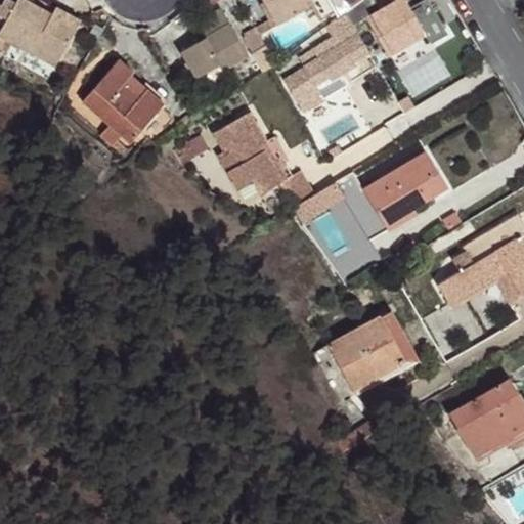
[(55,66),(76,29),(51,14),(25,0),(17,0),(0,31),(0,34),(9,39),(55,66)]
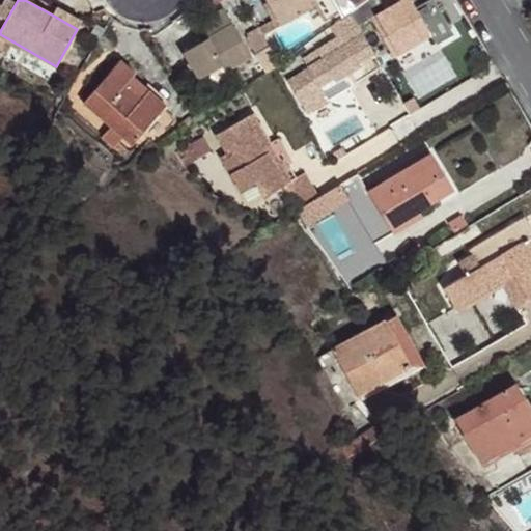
[(267,0),(281,25),(318,4),(315,0),(267,0)]
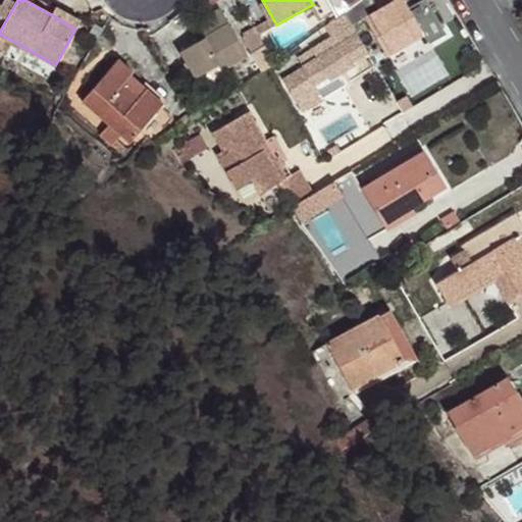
[(424,34),(404,0),(387,0),(389,3),(365,17),(386,56),(424,34)]
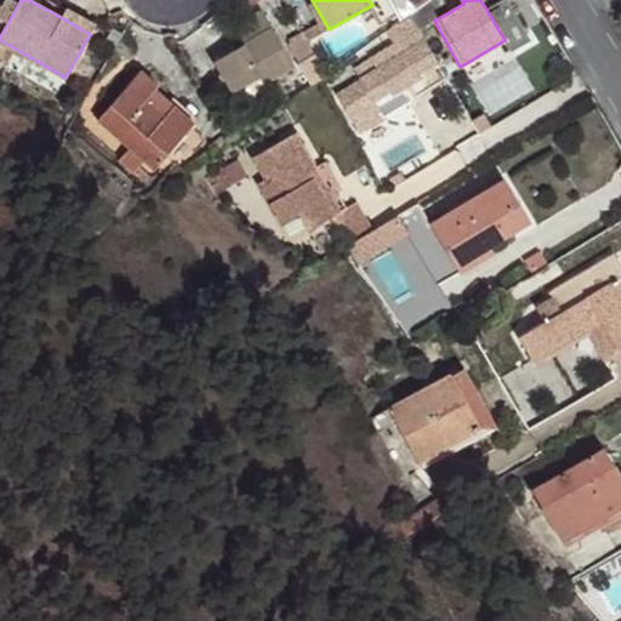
[(96,24),(66,9),(61,17),(90,34),(96,24)]
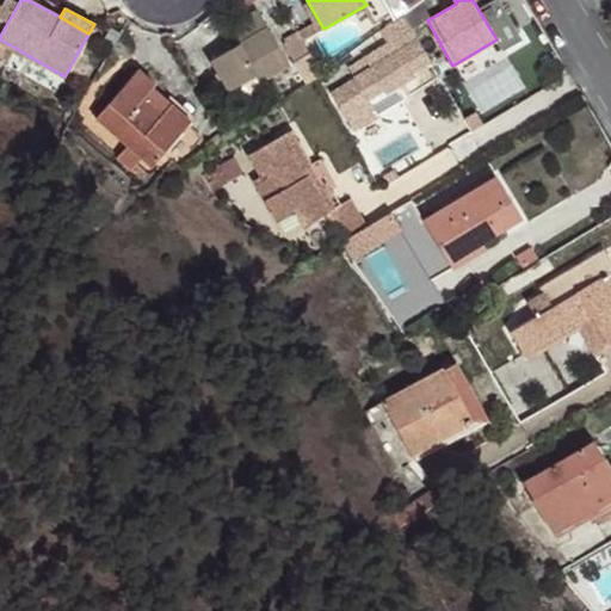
[(290,63),(259,11),(229,28),(239,44),(210,60),(228,92),(246,81),(250,88),(290,63)]
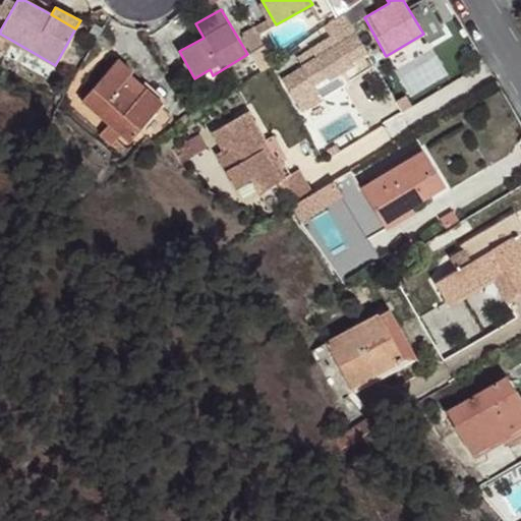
[(329,79),(353,64),(352,62),(366,53),(344,15),(325,26),(330,37),(297,56),(302,66),(281,79),(301,112),(322,99),(313,85),(328,77),(329,79)]
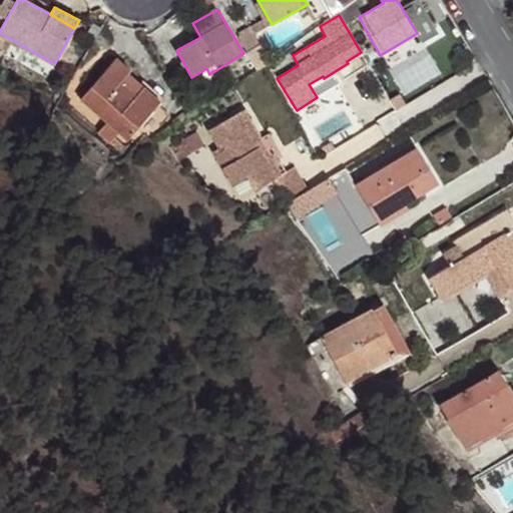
[(260,45),(248,27),(236,34),(246,53),(260,45)]
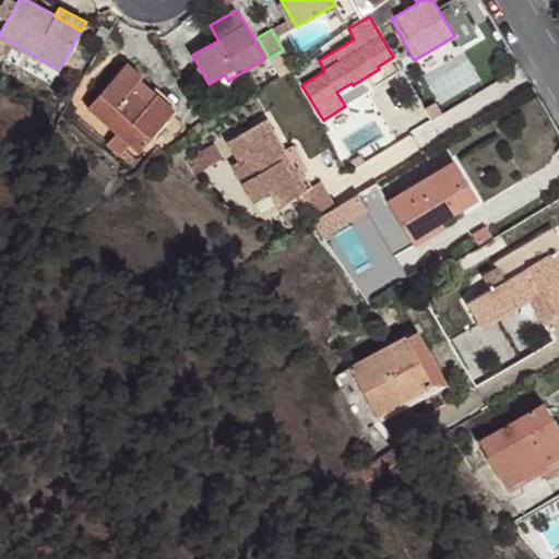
[(0,56),(0,57),(10,42),(0,36),(0,56)]
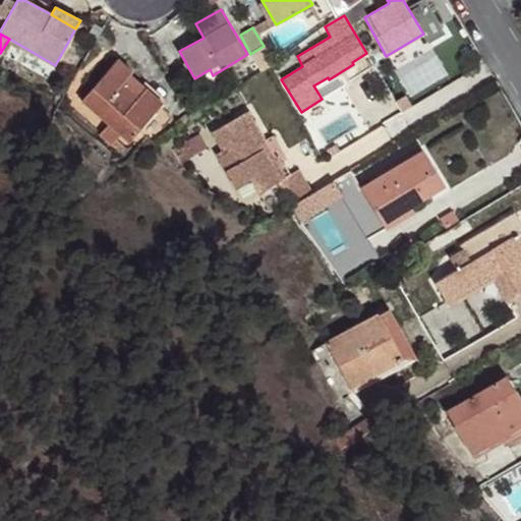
[(81,102),(109,124),(121,135),(130,143),(142,128),(158,110),(163,104),(146,89),(136,100),(121,85),(130,74),(132,72),(117,59),(81,102)]
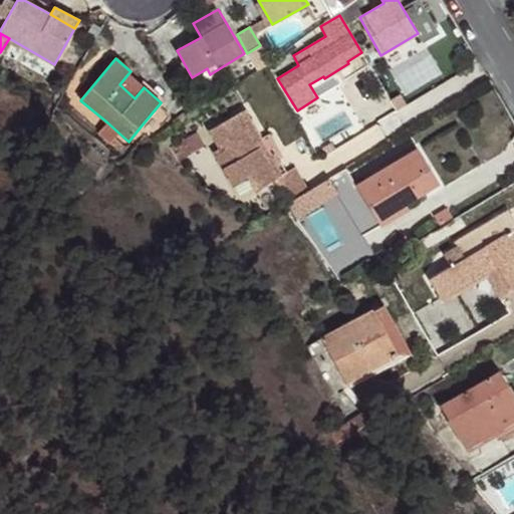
[(210,74),(207,68),(192,77),(197,84),(211,76),(210,74)]
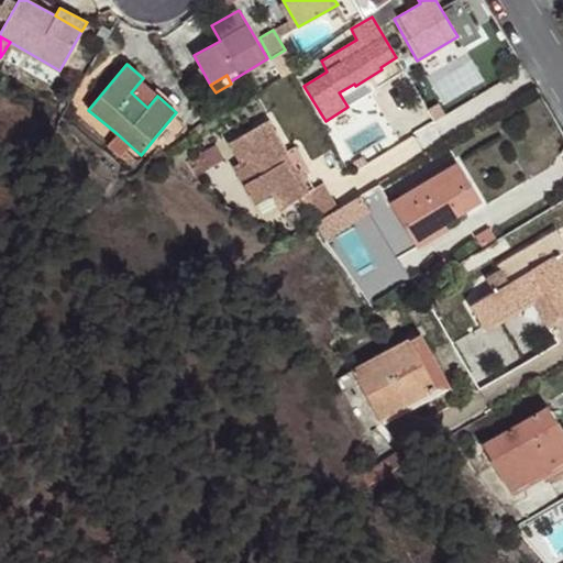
[(157,96),(141,80),(131,92),(147,108),(157,96)]
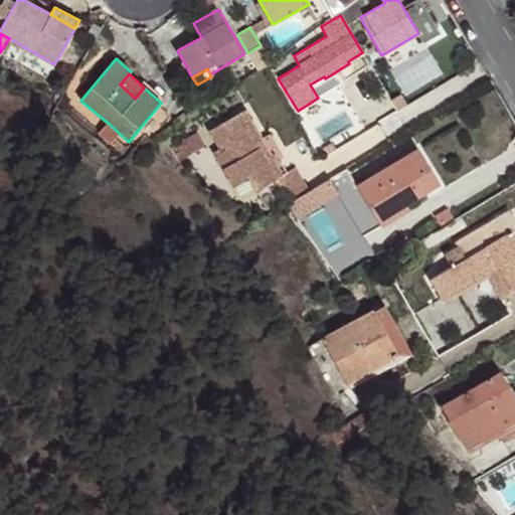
[(153,137),(168,119),(156,109),(141,127),(153,137)]
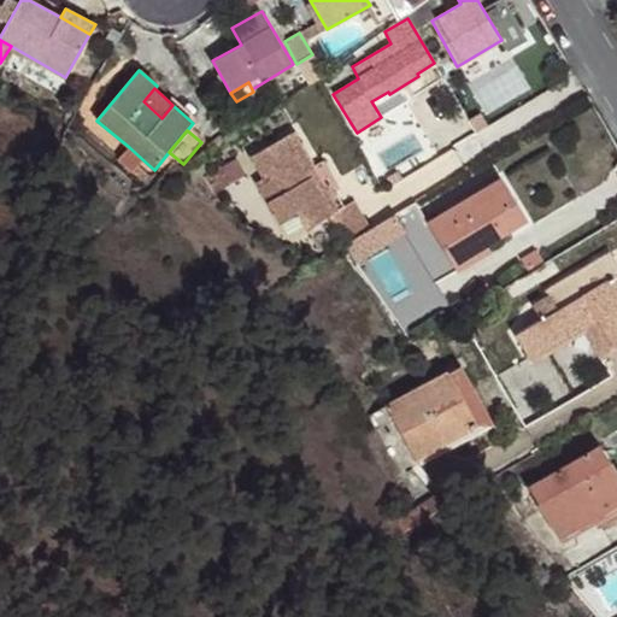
[(333,215),(310,176),(316,174),(292,133),(252,156),(265,178),(258,183),(281,224),(283,223),(288,233),(303,225),(305,229),(331,215),(333,215)]
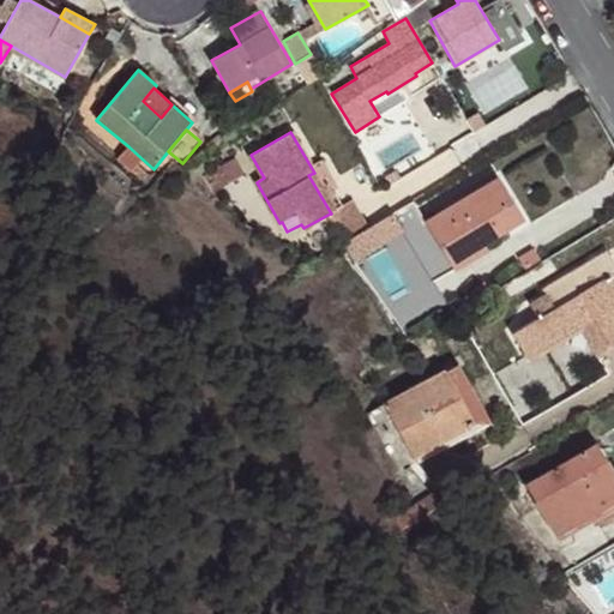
[(143,160),(128,146),(116,161),(131,173),(143,160)]
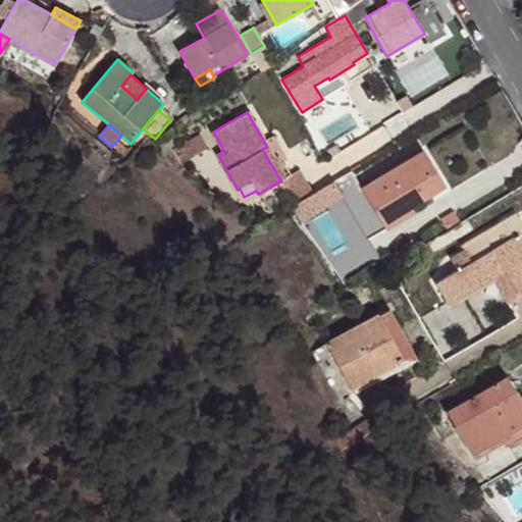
[(195,155),(210,146),(204,136),(189,145),(195,155)]
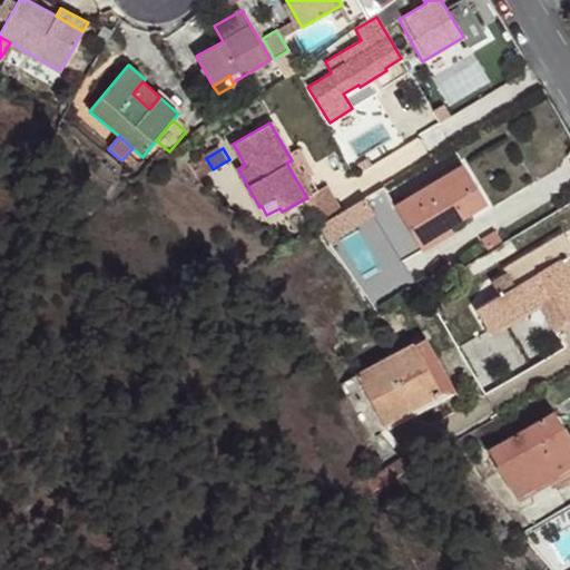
[(206,158),(204,155),(188,165),(199,180),(214,170),(213,169),(206,158)]
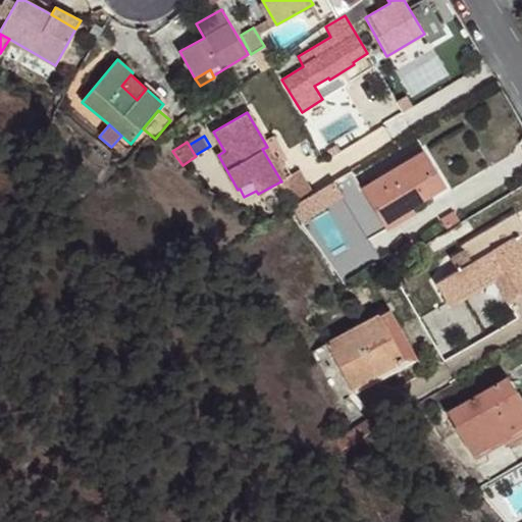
[(285,178),(267,147),(262,149),(281,181),(285,178)]
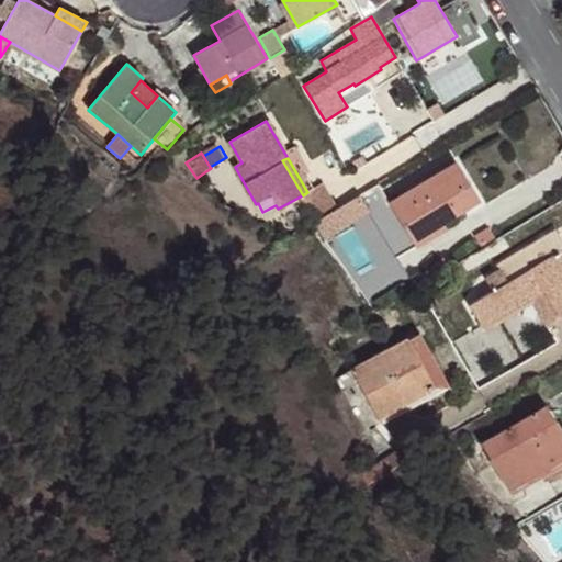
[(444,223),(479,201),(456,163),(391,202),(411,235),(440,216),(444,223)]
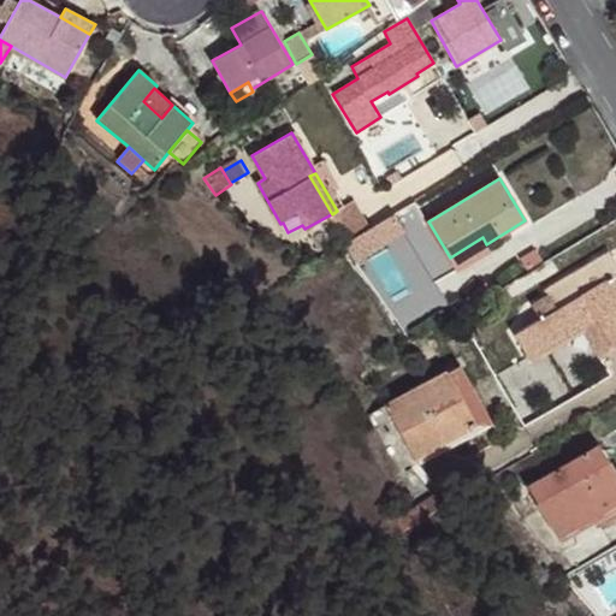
[(371,227),(355,200),(337,211),(332,214),(331,214),(347,243),(371,227)]
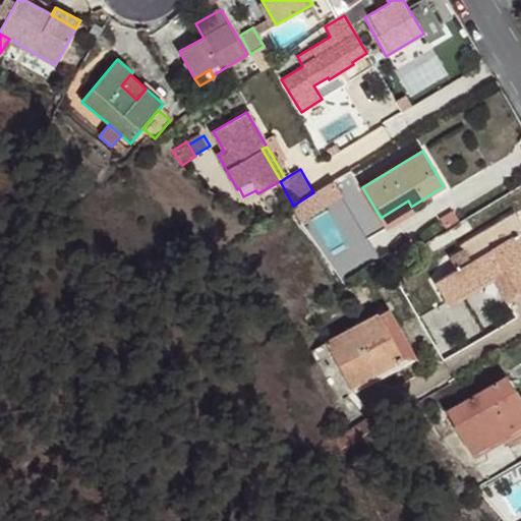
[(411,207),(408,200),(381,218),(390,232),(416,216),(411,207)]
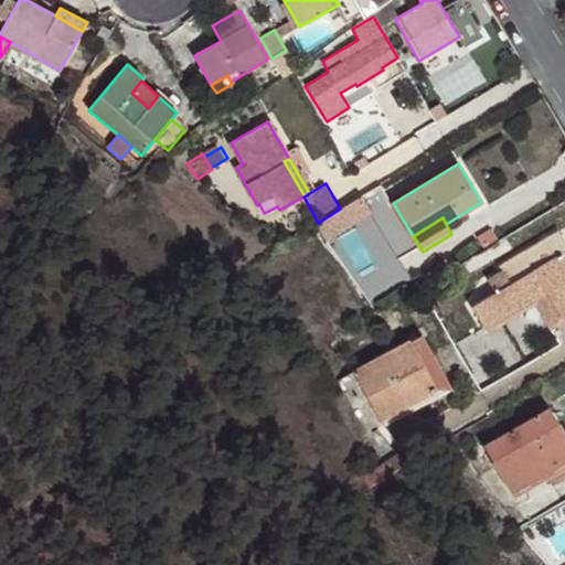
[(498,238),(491,227),(477,236),(482,247),(498,238)]
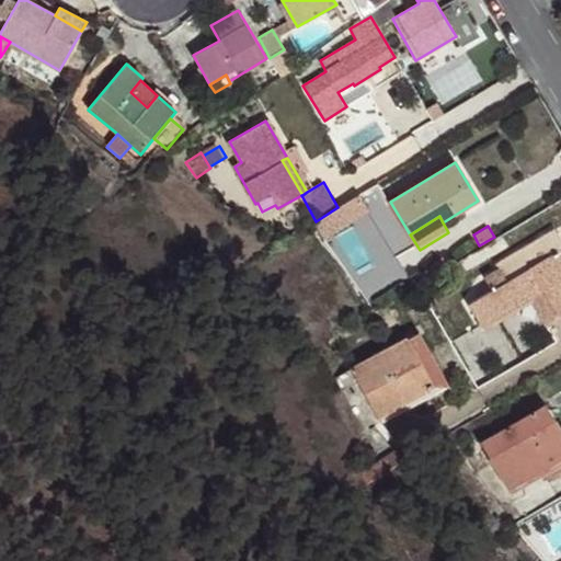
[(560,311),(560,260),(556,252),(560,249),(560,238),(556,229),(495,264),(499,270),(484,277),(491,290),(468,305),(481,328),(482,327),(544,290),(558,315),(560,311)]
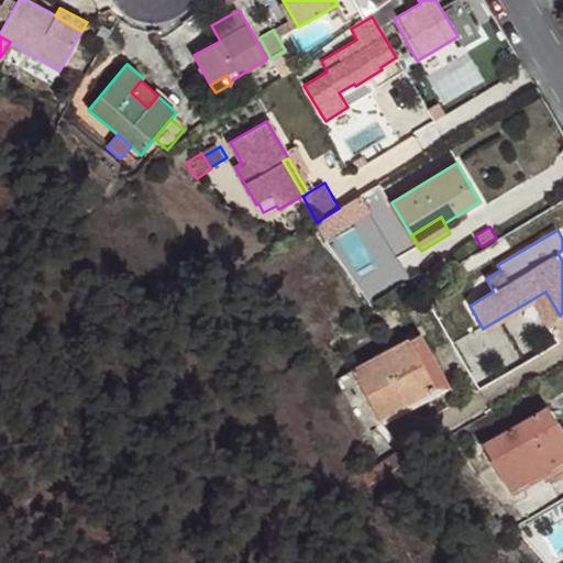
[(562,312),(560,316),(545,291),(484,328),(486,332),(533,305),(548,329),(562,319),(562,250),(558,253),(562,261),(562,312)]
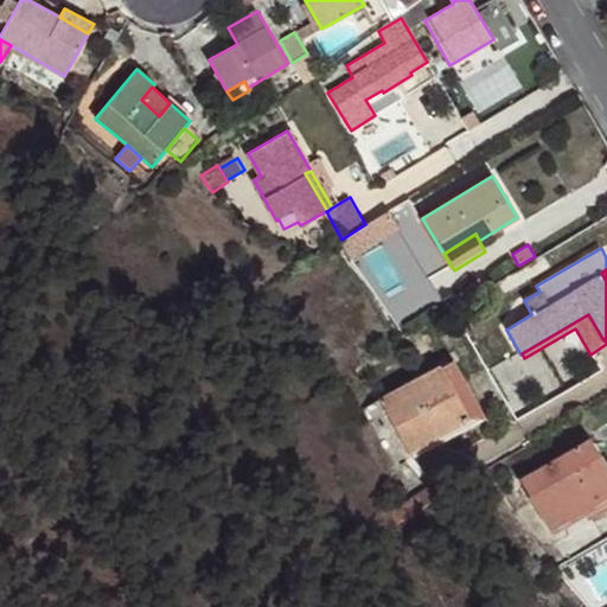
[(413,458),(485,417),(453,357),(440,365),(470,419),(409,453),(413,458)]
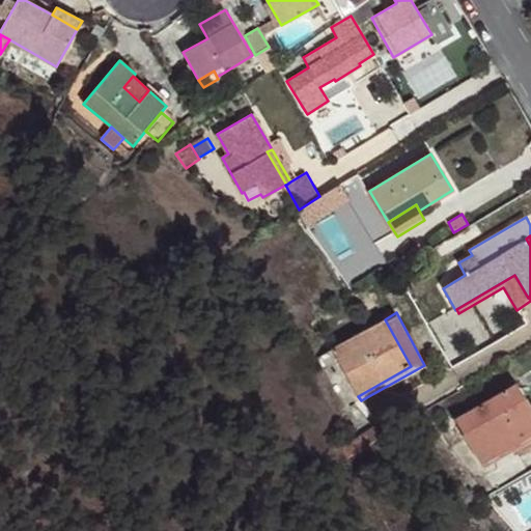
[(450,329),(443,315),(428,325),(436,338),(450,329)]
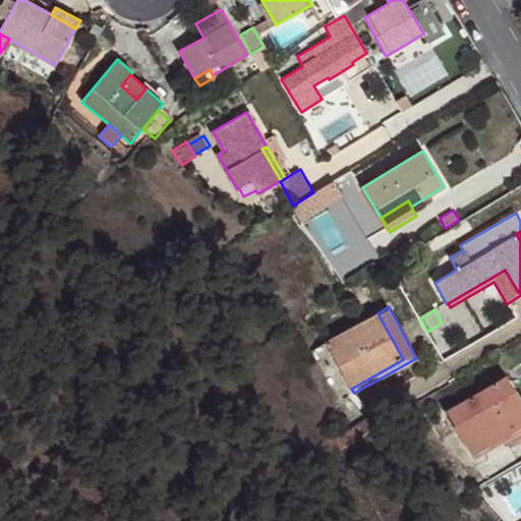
[(403,359),(378,313),(326,343),(351,389),(403,359)]
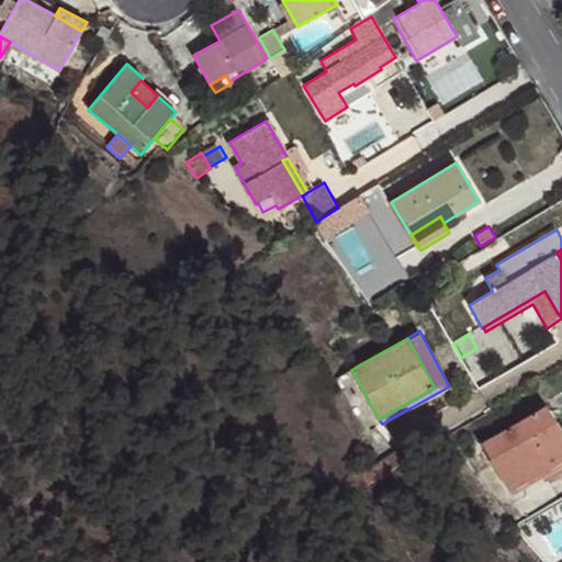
[(561,459),(561,454),(546,427),(557,420),(548,404),(482,444),(509,492),(541,472),(561,459)]
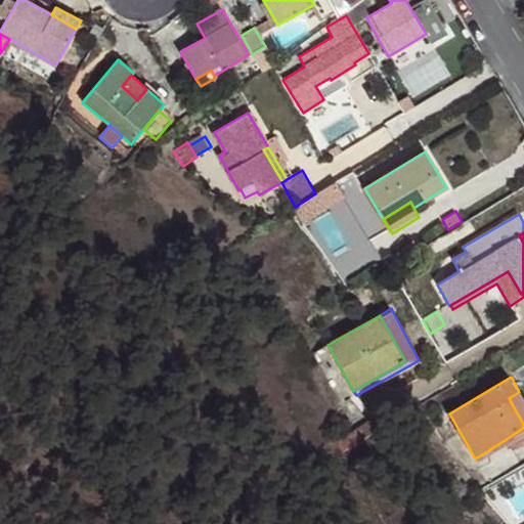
[(523,442),(523,400),(519,392),(509,398),(523,424),(523,428),(505,440),(511,450),(523,442)]
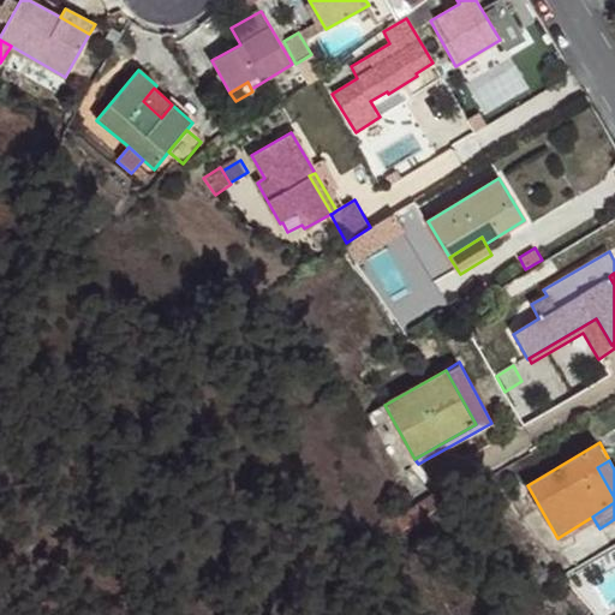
[(427,517),(453,501),(445,488),(421,507),(427,517)]
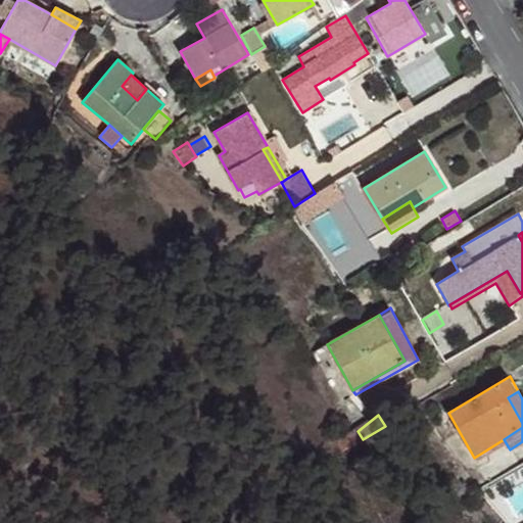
[(344,453),(363,439),(358,431),(338,443),(344,453)]
